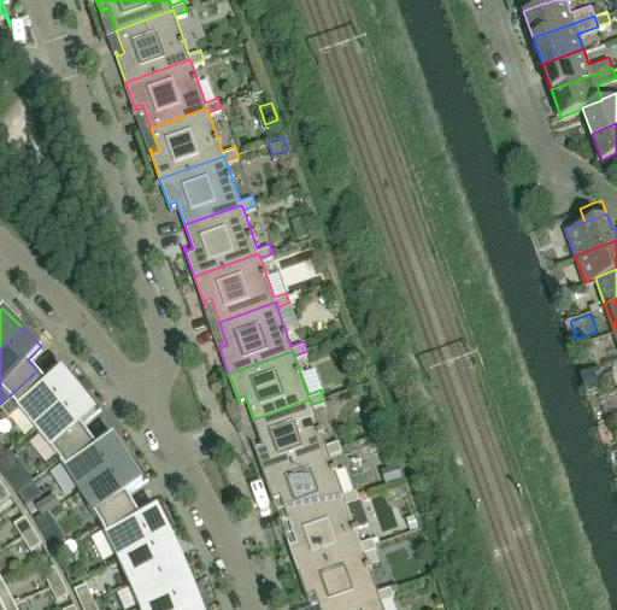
[(34,426),(51,412),(83,386),(66,364),(47,381),(37,370),(10,396),(0,404),(9,414),(17,405),(34,426)]
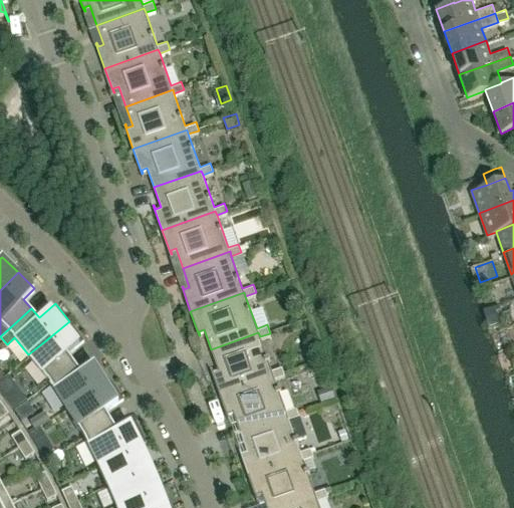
[(83,338),(69,321),(42,343),(28,354),(48,379),(74,361),(67,352),(83,338)]
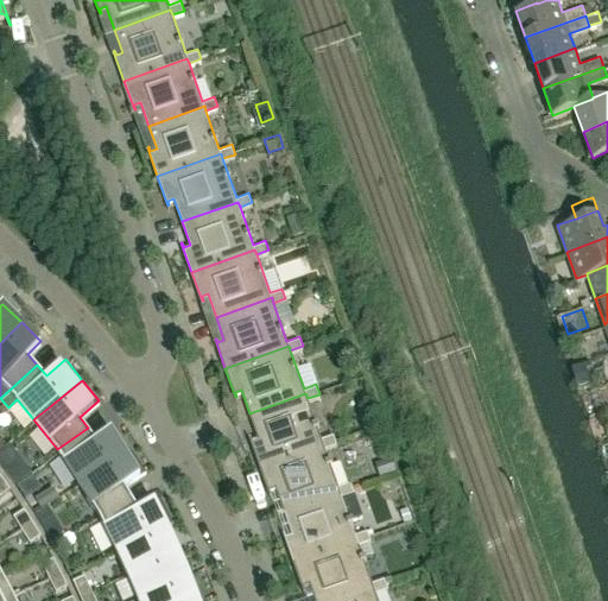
[(321,436),(308,398),(305,393),(249,413),(258,436),(252,438),(249,434),(248,435),(259,463),(322,441),(324,447),(336,442),(333,432),(321,436)]
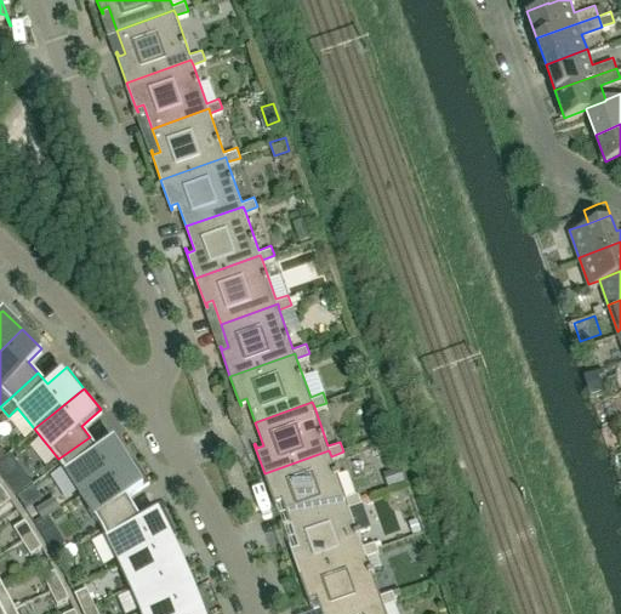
[(80,493),(129,461),(114,438),(97,449),(90,437),(58,459),(80,493)]
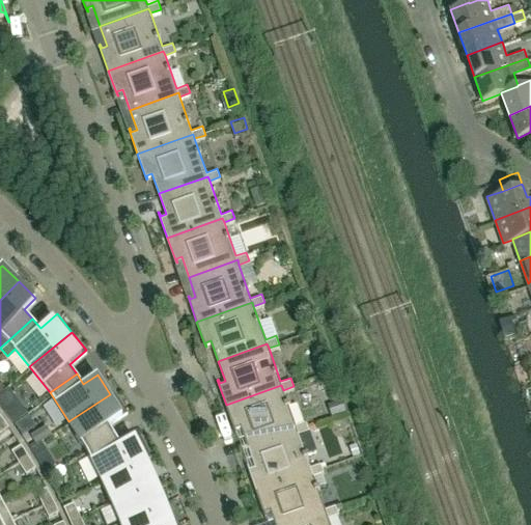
[(248,444),(297,427),(298,432),(308,427),(305,419),(295,423),(283,390),(281,385),(226,405),(235,431),(236,430),(235,426),(241,424),(248,444)]
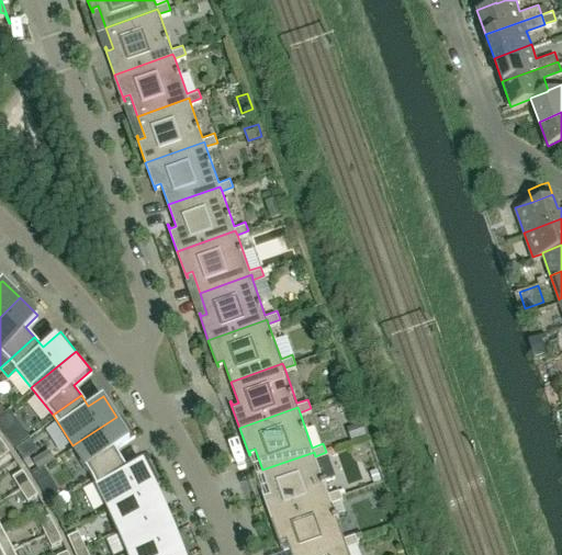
[(91,475),(121,457),(115,446),(135,434),(122,414),(116,417),(72,445),(91,475)]
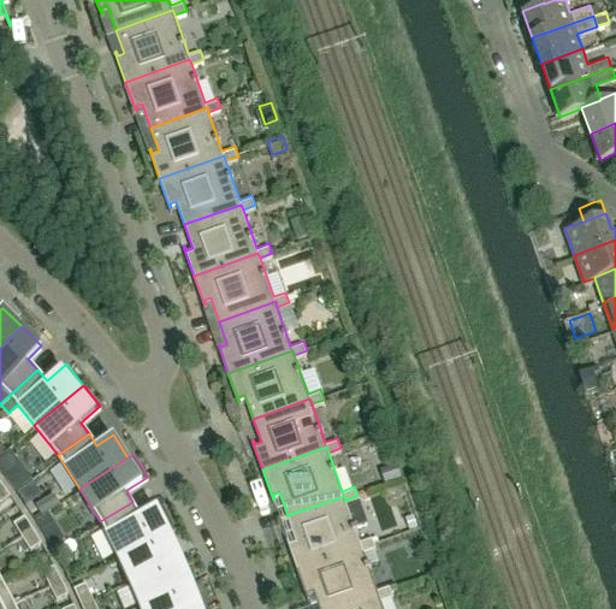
[(396,460),(380,465),(385,478),(401,473),(396,460)]
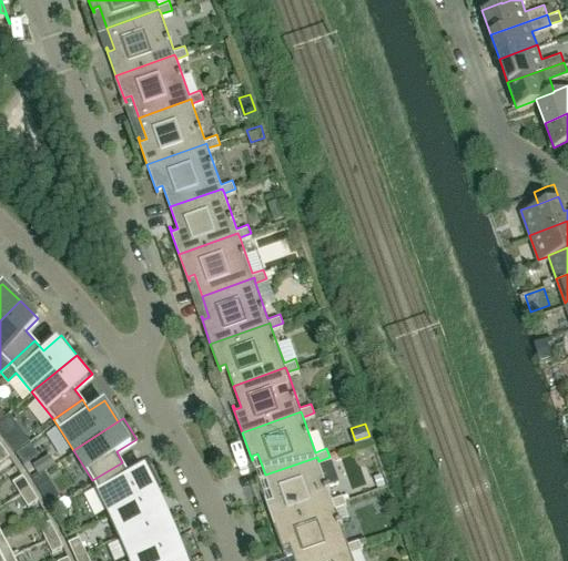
[(20,427),(6,438),(14,449),(29,438),(20,427)]
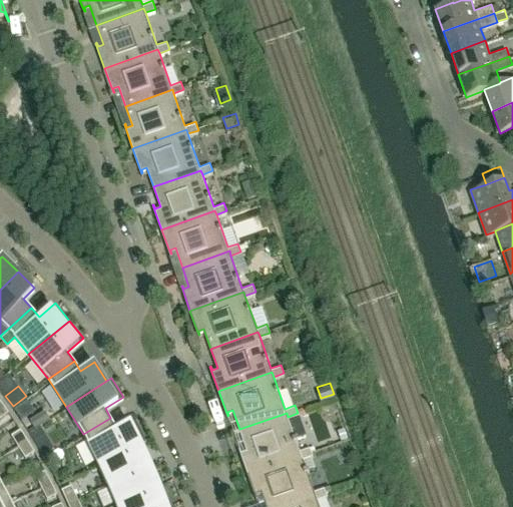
[(213,425),(221,422),(214,404),(206,407),(213,425)]
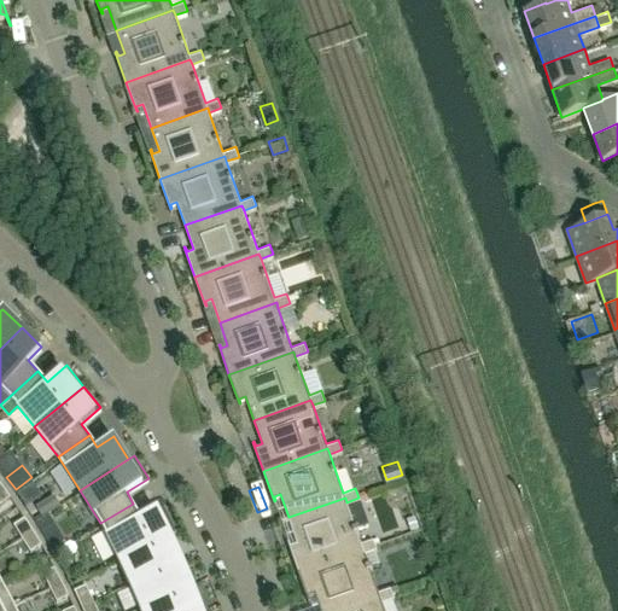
[(48,510),(60,502),(53,492),(35,502),(42,513),(48,510)]
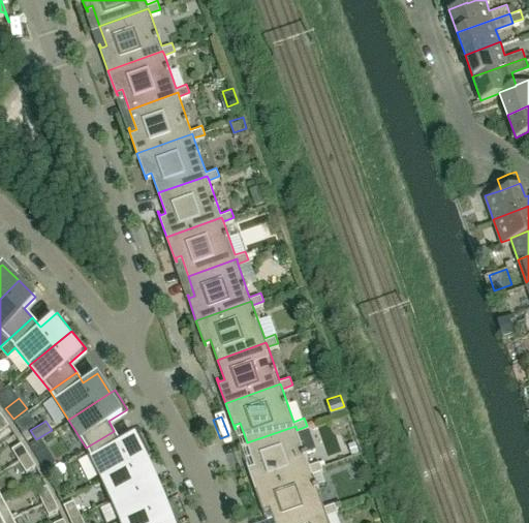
[(308,463),(304,451),(315,445),(308,426),(307,426),(297,430),(296,426),(247,442),(254,463),(248,465),(247,461),(246,461),(254,487),(310,467),(311,471),(322,468),(319,459),(308,463)]
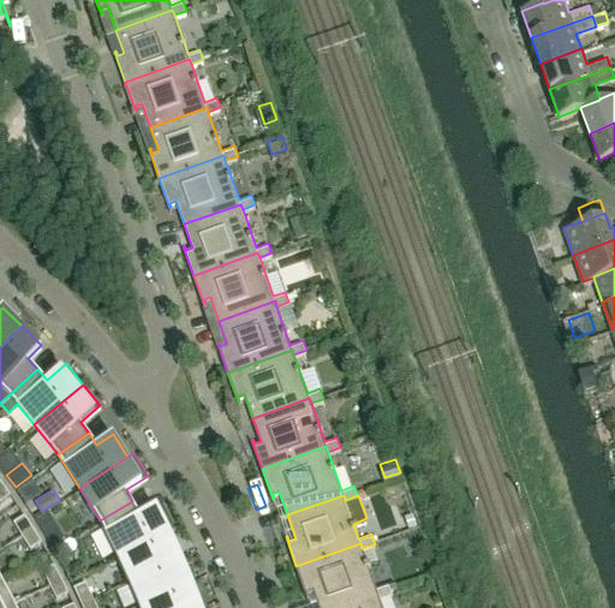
[(139,514),(132,501),(100,520),(118,555),(168,530),(174,526),(162,502),(139,514)]
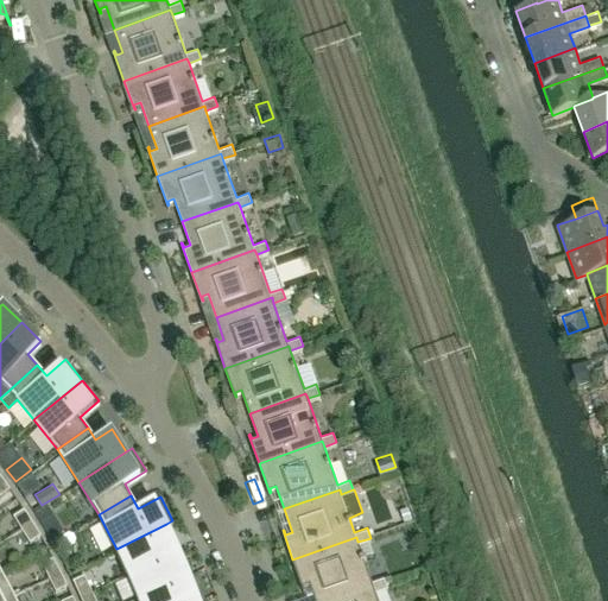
[(56,514),(48,501),(42,505),(35,510),(43,523),(56,514)]
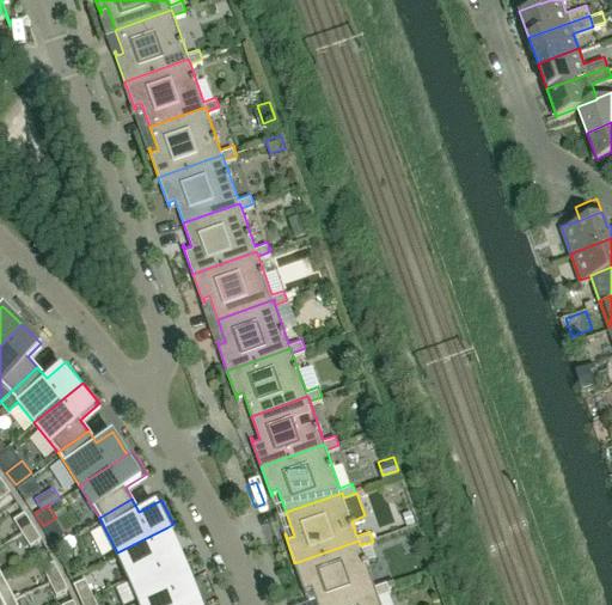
[(410,508),(403,511),(407,521),(415,519),(410,508)]
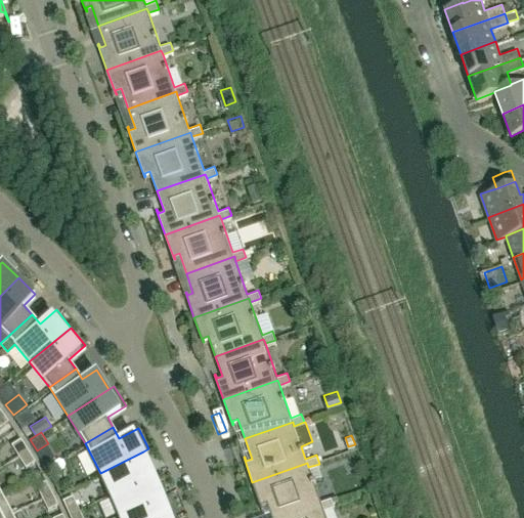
[(11,441),(18,454),(28,447),(20,436),(11,441)]
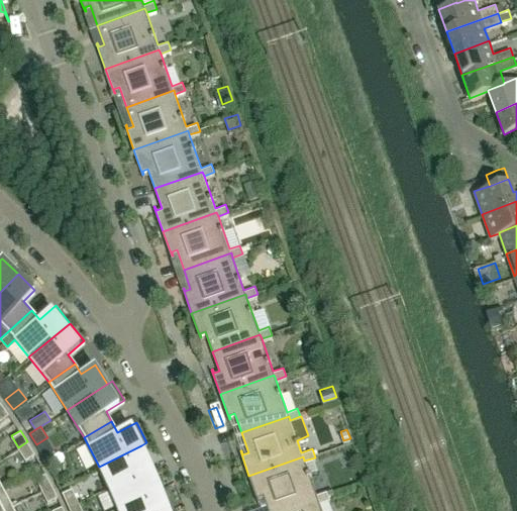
[(33,451),(27,441),(18,447),(25,457),(33,451)]
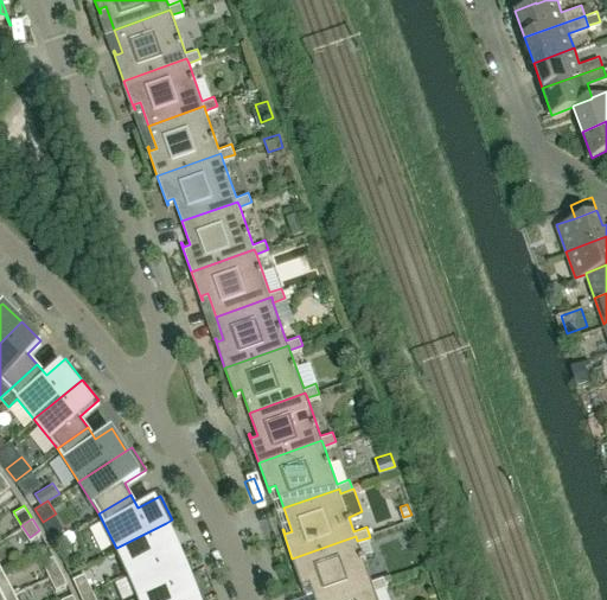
[(178,548),(166,523),(116,548),(127,570),(178,548)]
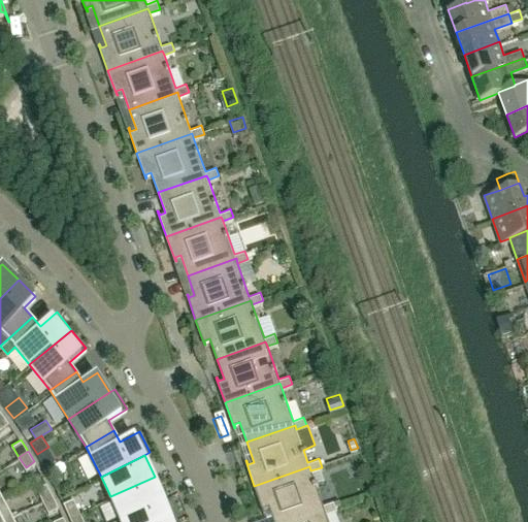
[(323,503),(310,470),(309,466),(254,486),(263,512),(264,511),(263,507),(268,506),(274,521),(284,521),(324,509),(326,513),(336,509),(333,500),(323,503)]
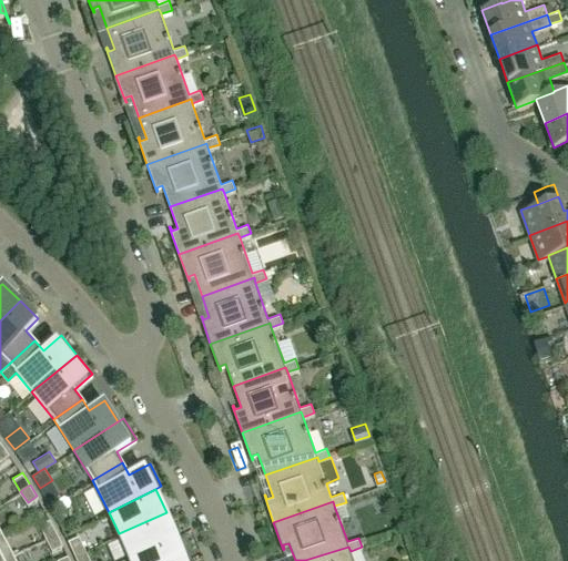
[(176,536),(166,512),(119,533),(128,556),(176,536)]
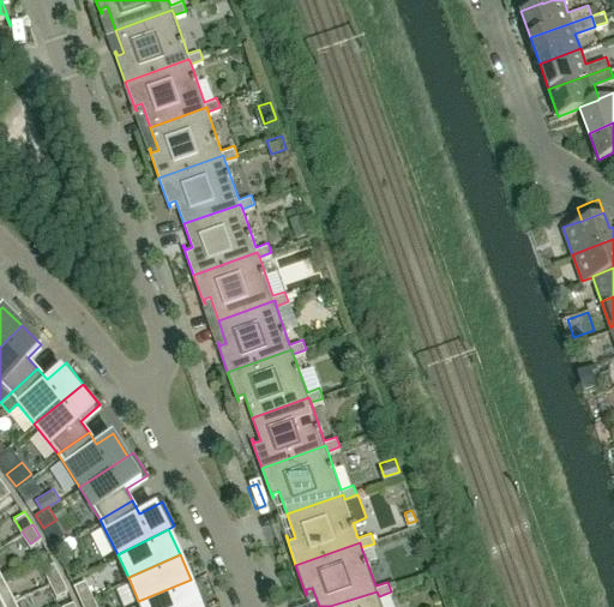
[(42,566),(49,581),(60,575),(53,560),(42,566)]
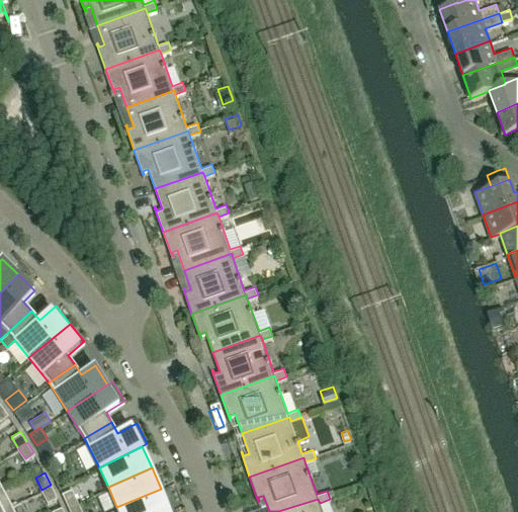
[(57,496),(51,485),(41,490),(48,500),(57,496)]
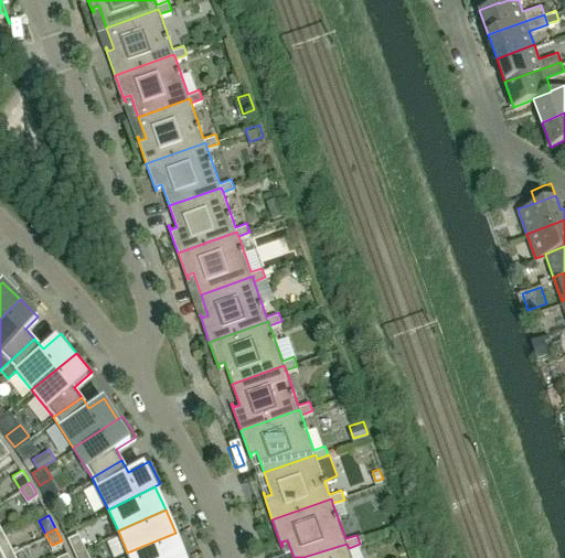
[(0,556),(11,550),(0,529),(0,556)]
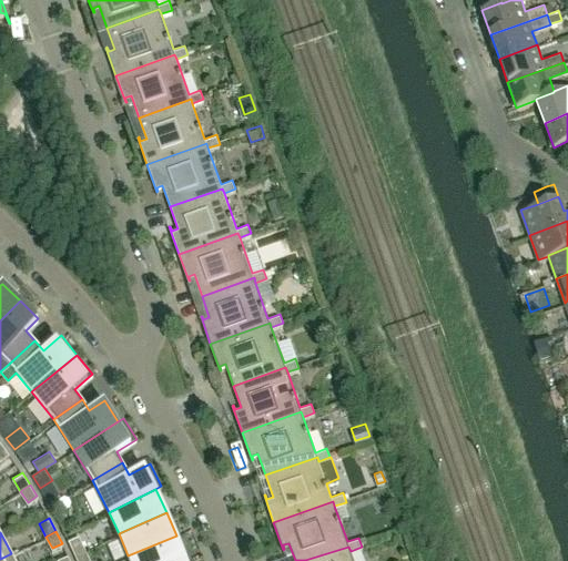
[(68,539),(74,553),(85,549),(79,533),(68,539)]
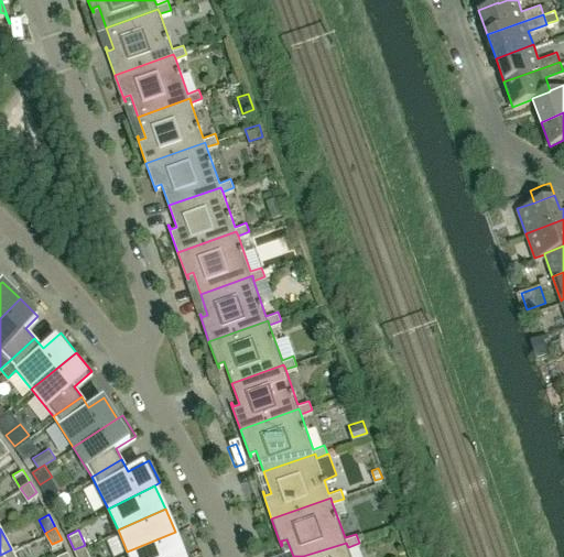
[(181,556),(185,556),(175,532),(127,552),(129,556),(181,556)]
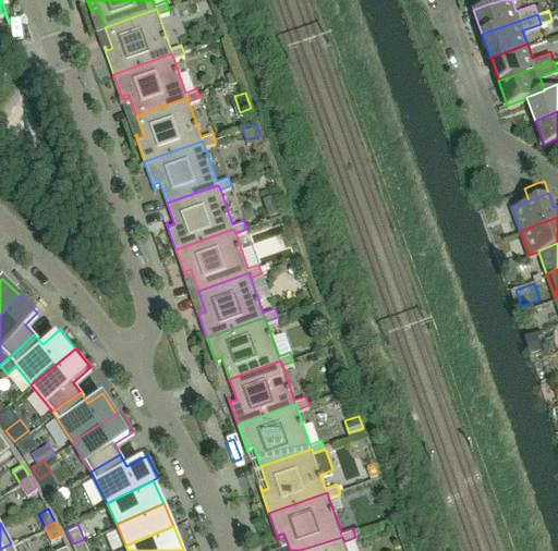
[(347,550),(344,541),(342,537),(300,550),(347,550)]
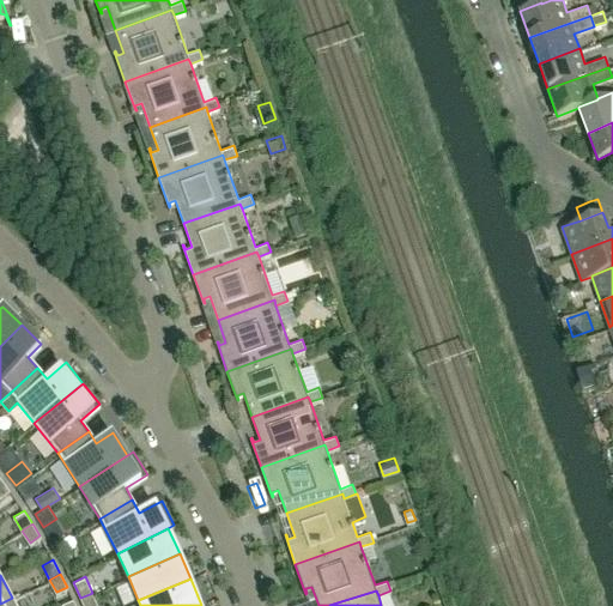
[(98,605),(92,593),(80,598),(84,605),(98,605)]
